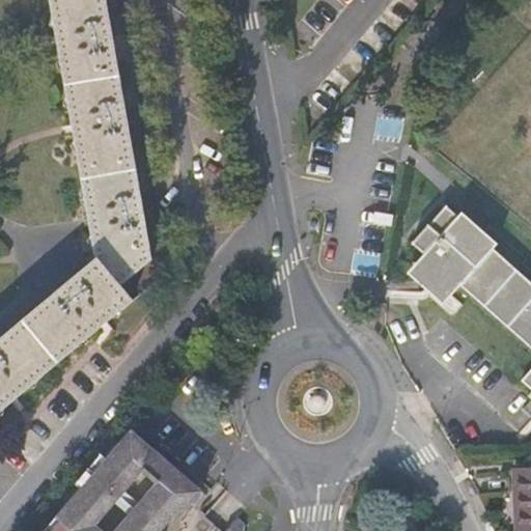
[(50,0),(96,257),(0,337),(0,409),(132,300),(115,280),(149,251),(105,0),(50,0)]
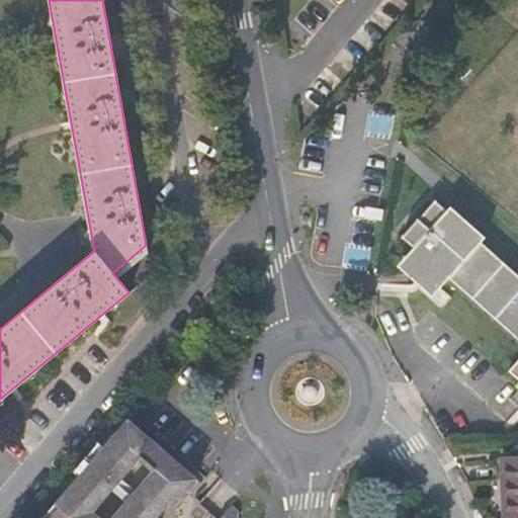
[(397,243),(408,253),(391,274),(425,304),(443,282),(517,345),(517,358),(505,374),(517,384),(517,291),(469,251),(477,241),(442,212),(434,223),(423,212),(397,243)]
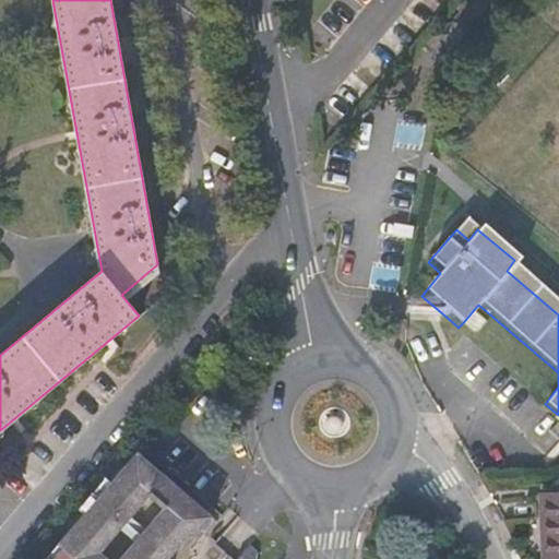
[(174,558),(183,548),(186,550),(200,535),(194,531),(209,514),(139,456),(50,558),(174,558)]
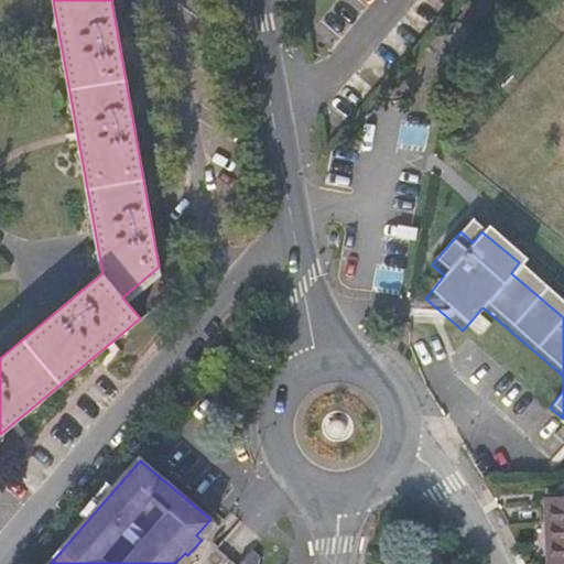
[(563,563),(563,509),(550,509),(552,563),(563,563)]
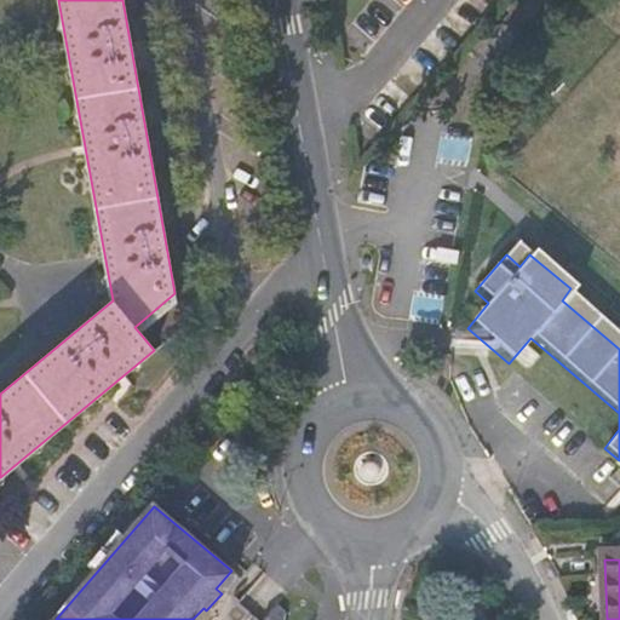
[(222,593),(236,575),(231,570),(216,589),(222,593)]
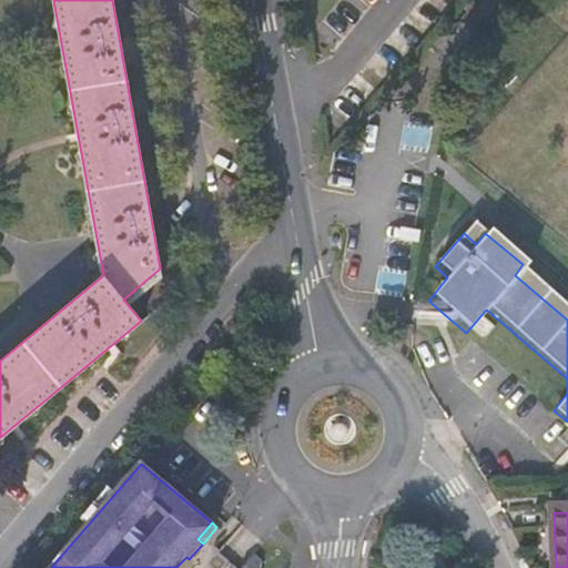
[(263,567),(264,565),(254,556),(243,567),(263,567)]
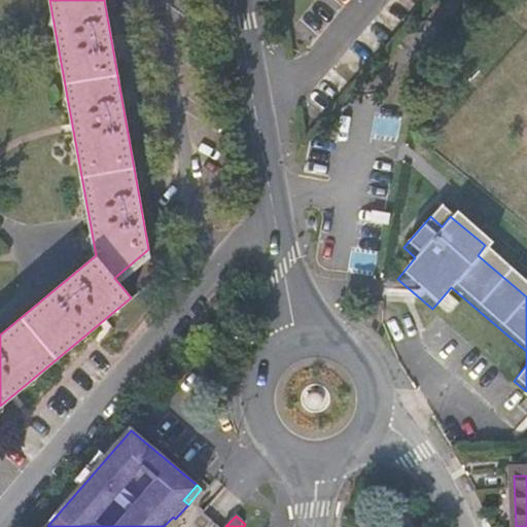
All buildings are outlined.
